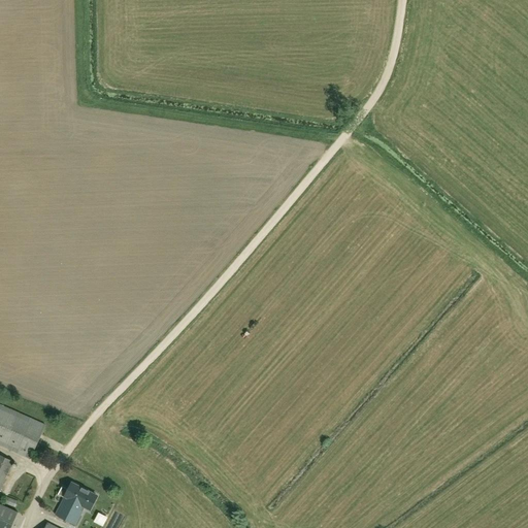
[(45,426),(0,405),(0,444),(31,459),(45,426)]
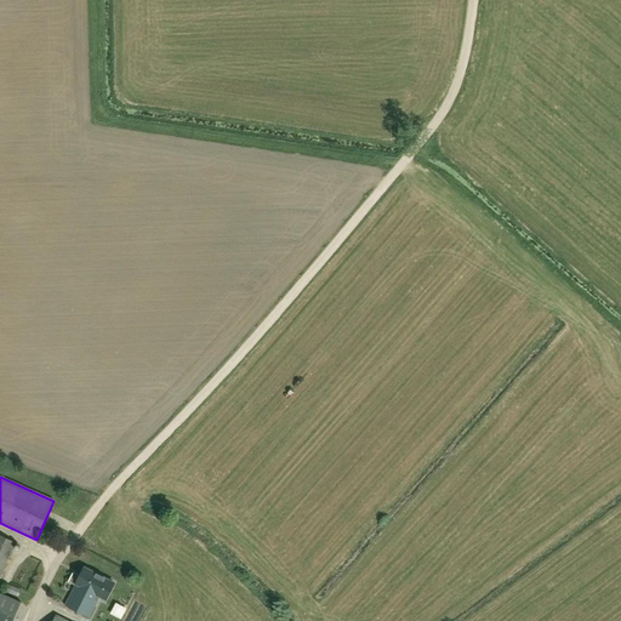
[(0,575),(16,543),(0,535),(0,575)]
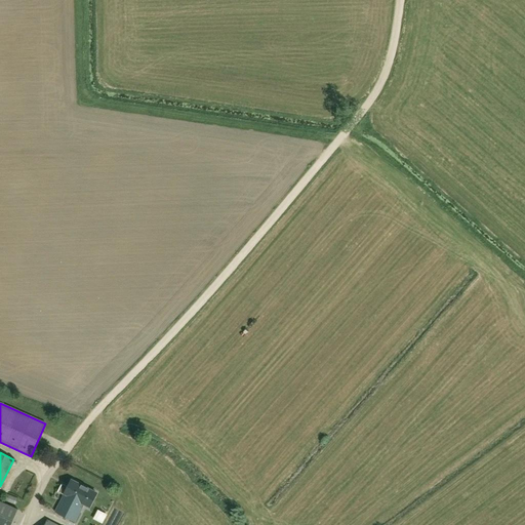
[(55,512),(75,522),(84,505),(89,508),(97,493),(72,480),(68,486),(63,483),(58,491),(64,494),(55,512)]
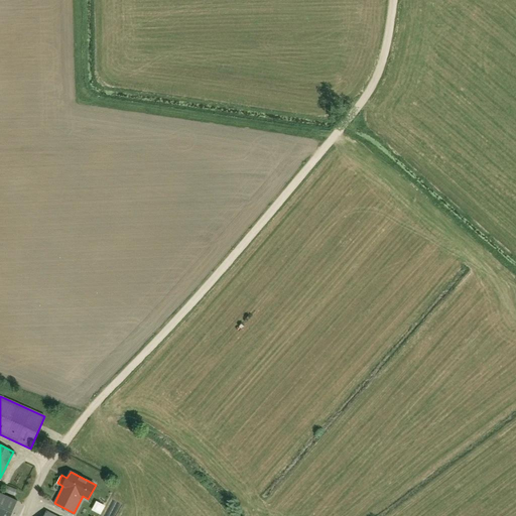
[(4,492),(13,495),(15,489),(7,486),(4,492)]
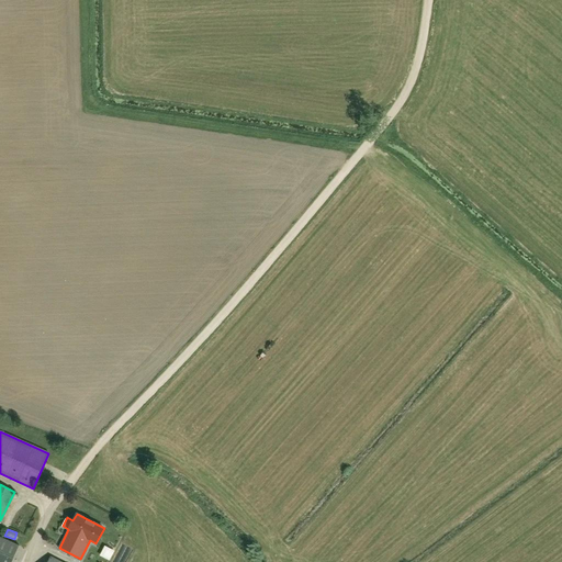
[(11,561),(19,546),(0,537),(0,561),(11,561)]
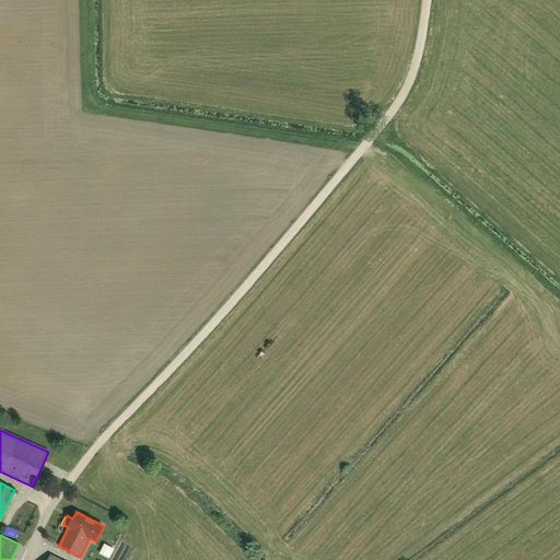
All buildings are outlined.
